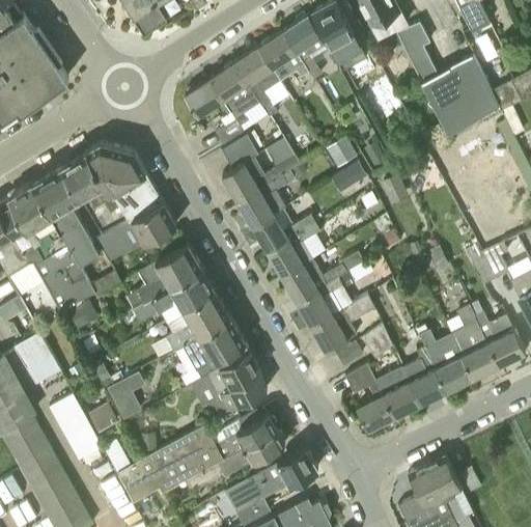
[(0,117),(3,123),(21,112),(36,102),(68,78),(23,12),(14,0),(8,0),(0,5),(0,117)]
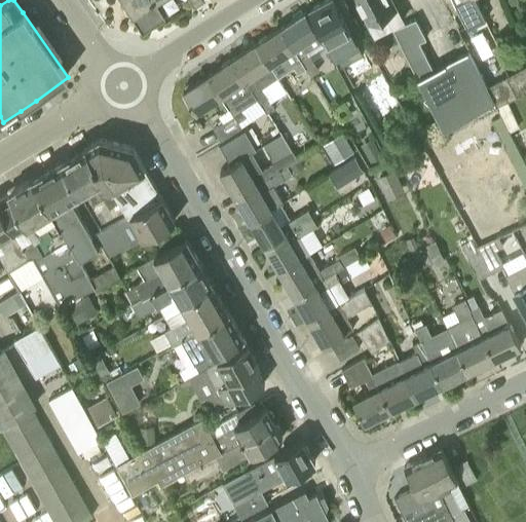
[(123,0),(144,32),(161,21),(153,7),(154,3),(159,0),(193,0),(195,2),(197,0),(123,0)]
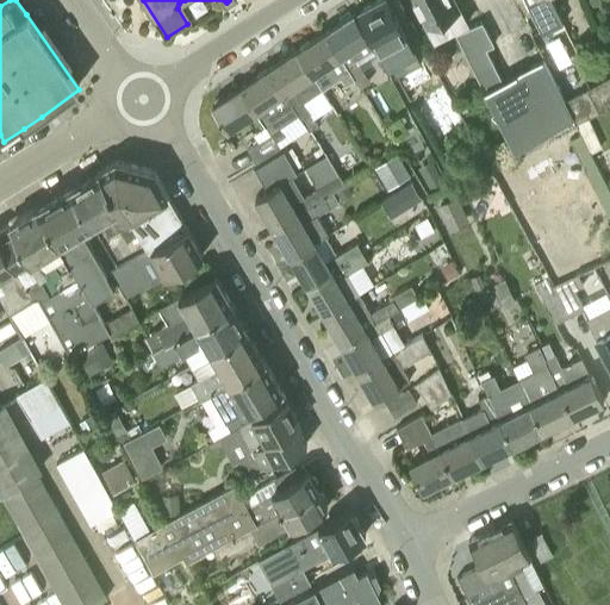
[(397,43),(406,38),(386,0),(384,0),(360,13),(371,33),(396,78),(397,78),(410,104),(423,97),(410,72),(412,70),(397,43)]
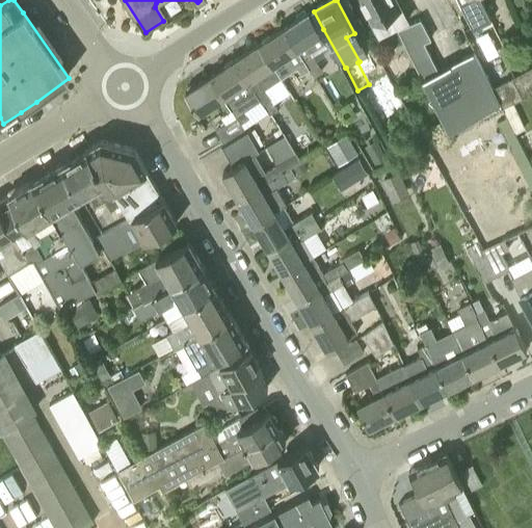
[(358,0),(380,40),(407,25),(394,0),(358,0)]
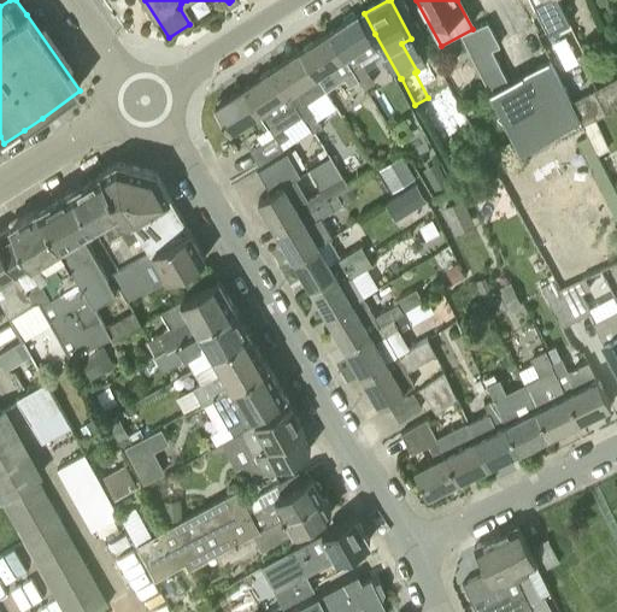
[(372,86),(359,63),(380,51),(358,17),(330,35),(359,82),(359,83),(364,90),(372,86)]
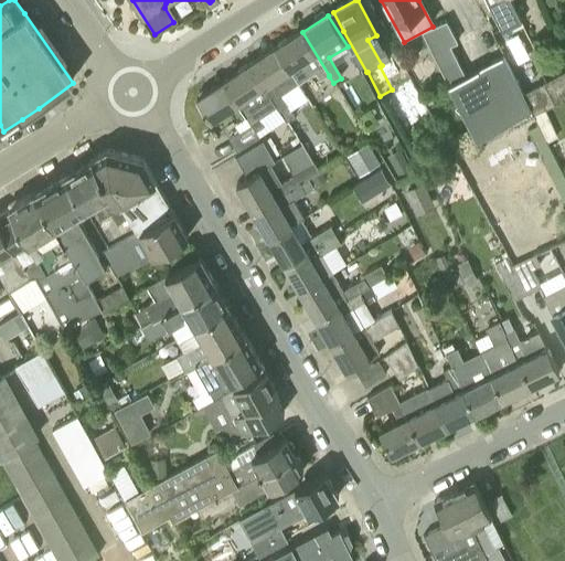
[(477,141),(531,114),(523,97),(503,57),(466,77),(450,48),(458,45),(447,23),(422,35),(448,86),(449,86),(477,141)]
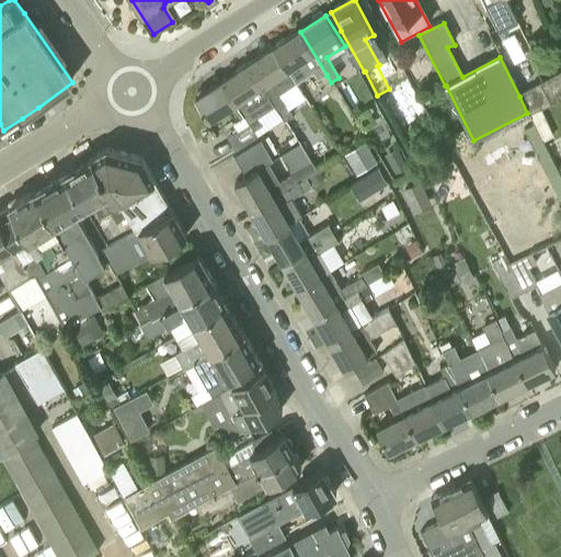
[(319,80),(327,76),(327,75),(300,32),(274,49),(297,86),(315,75),(319,80)]
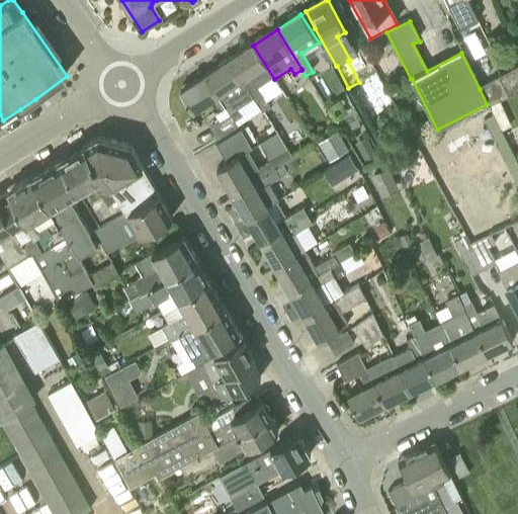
[(258,89),(274,79),(253,46),(229,61),(242,82),(247,90),(253,98),(262,112),(270,107),(258,89)]
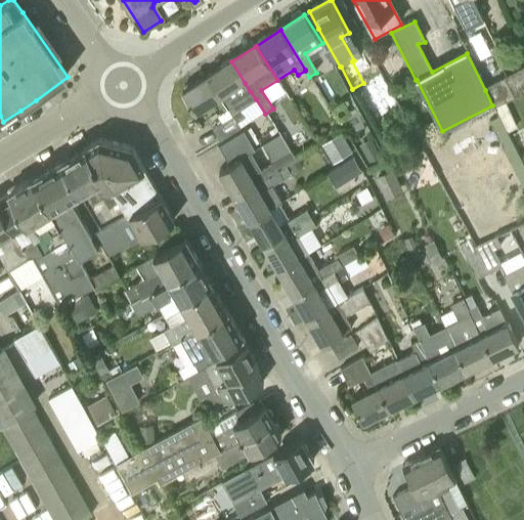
[(239,110),(256,99),(250,91),(245,83),(231,61),(208,77),(226,106),(228,110),(233,118),(236,122),(245,117),(239,110)]
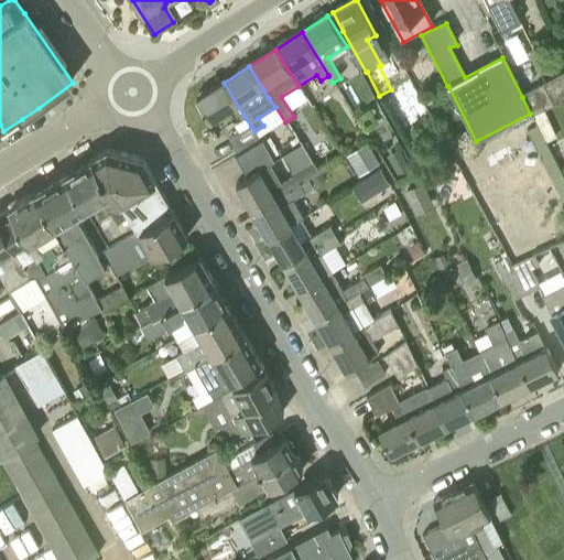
[(563,75),(544,86),(555,107),(563,103),(563,75)]
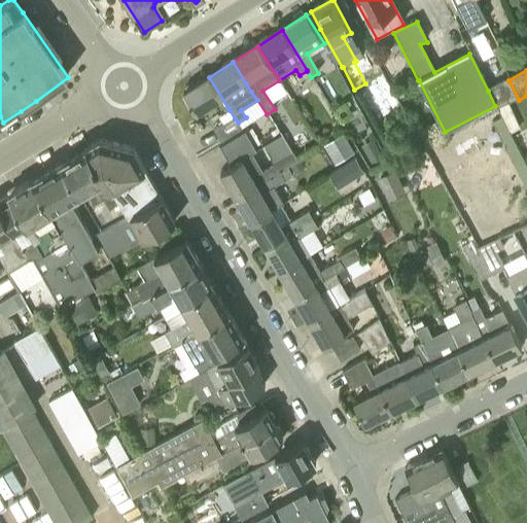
[(205,127),(219,117),(230,110),(227,107),(209,77),(183,94),(205,127)]
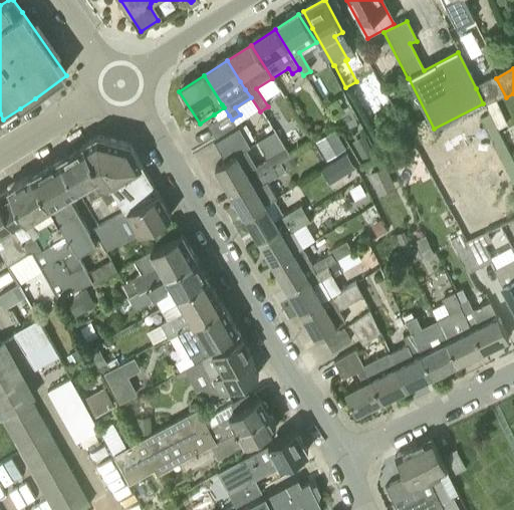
[(485,106),(506,97),(496,78),(476,88),(483,103),(485,106)]
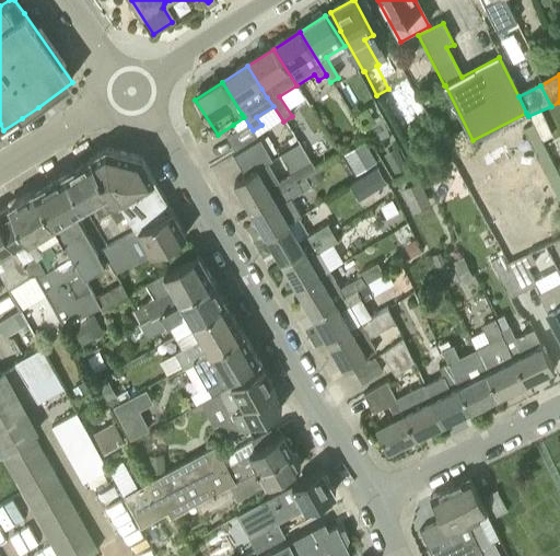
[(555,138),(541,111),(528,116),(543,145),(555,138)]
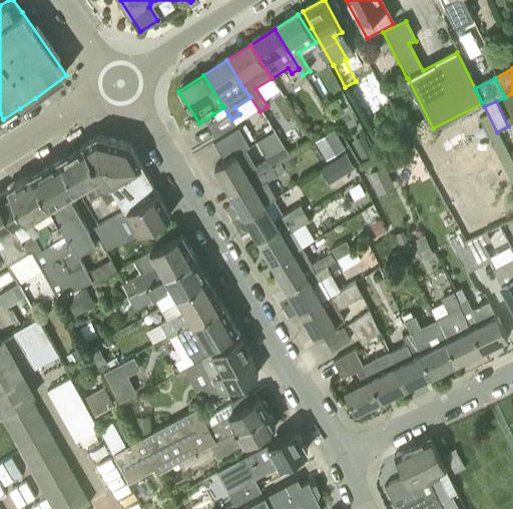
[(231,119),(228,115),(218,121),(208,128),(215,139),(235,126),(231,119)]
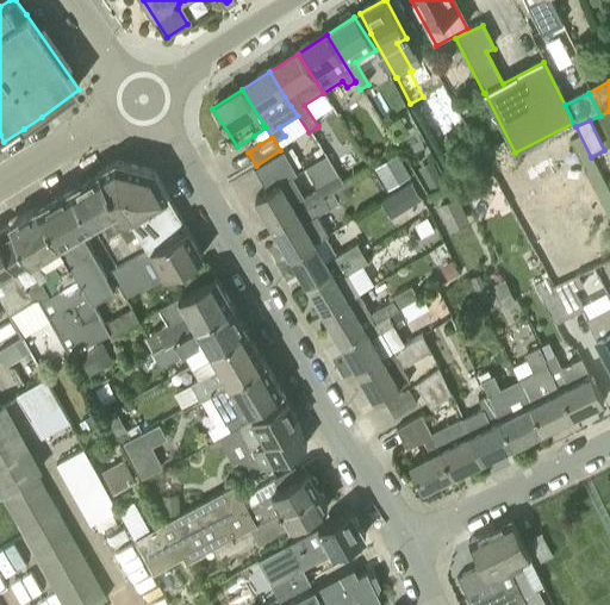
[(255,201),(273,231),(316,206),(332,195),(346,188),(341,179),(318,192),(305,200),(293,180),(297,178),(284,155),(254,173),(267,194),(255,201)]
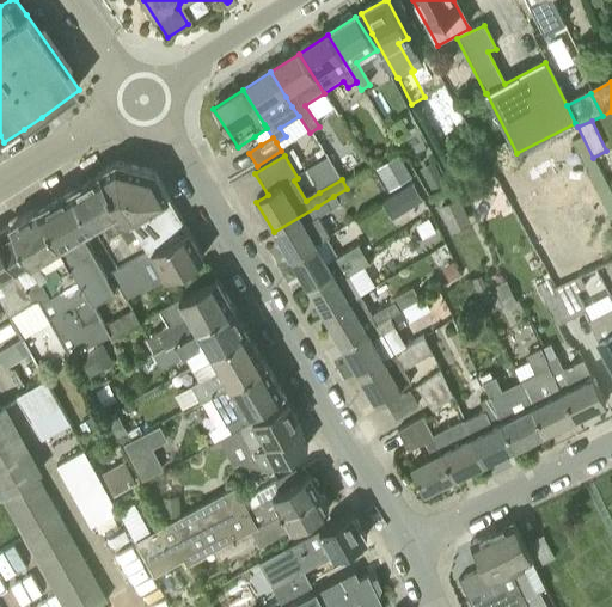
[(380,178),(390,194),(414,179),(404,164),(380,178)]
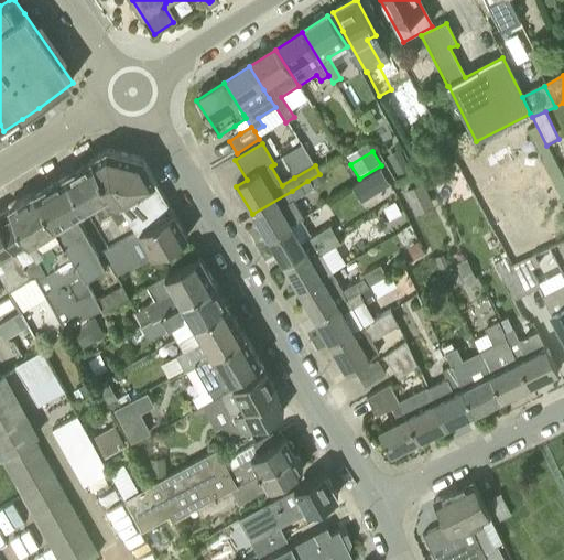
[(107,152),(91,161),(128,219),(130,223),(138,236),(174,215),(166,202),(155,184),(142,161),(107,152)]
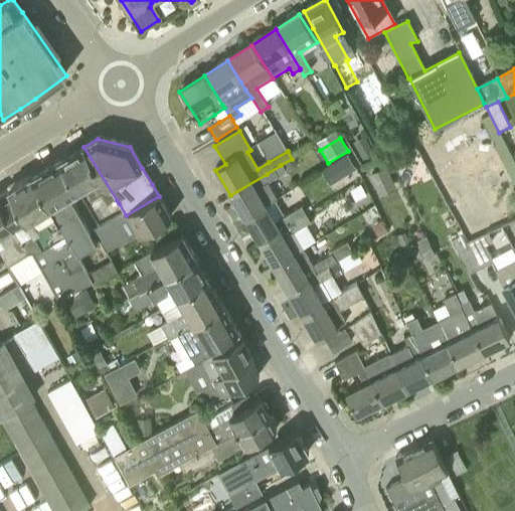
[(375,157),(368,145),(356,151),(363,164),(375,157)]
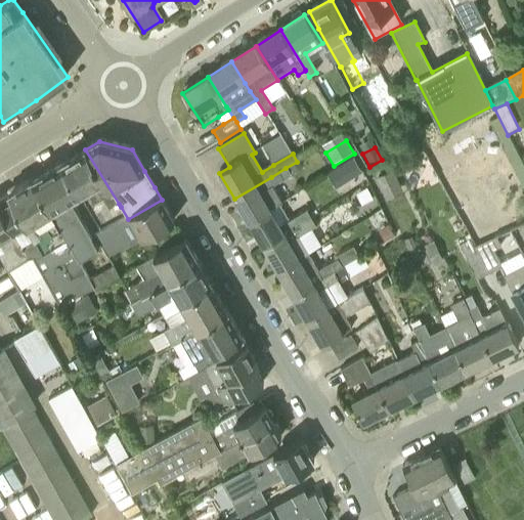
[(108,210),(119,204),(85,149),(61,164),(80,196),(87,191),(94,205),(103,200),(108,210)]
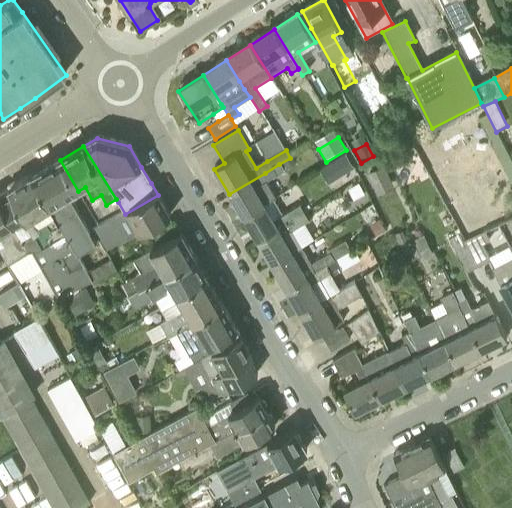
[(345,155),(332,164),(341,178),(354,169),(345,155)]
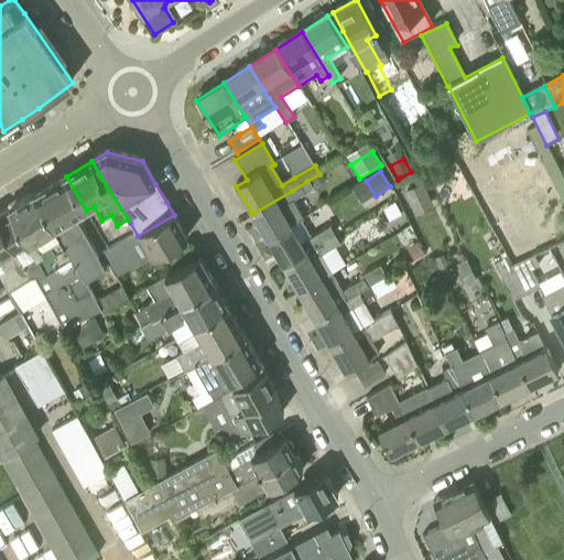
[(325,182),(320,174),(310,180),(314,189),(325,182)]
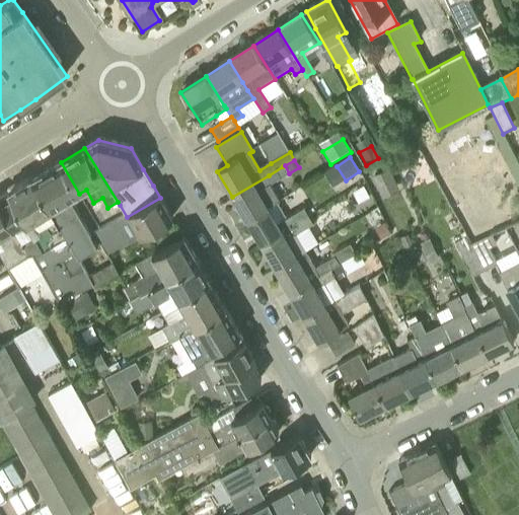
[(98,249),(69,199),(79,194),(61,162),(33,178),(74,254),(79,261),(98,249)]
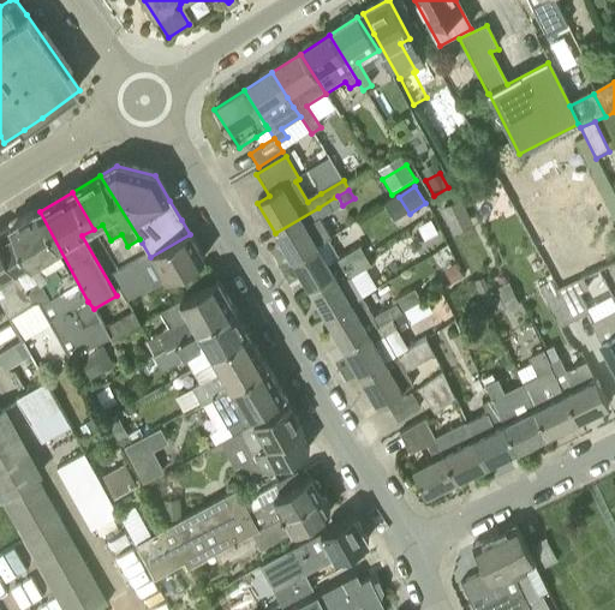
[(275,233),(292,262),(328,240),(332,239),(320,220),(341,207),(335,197),(318,208),(275,233)]
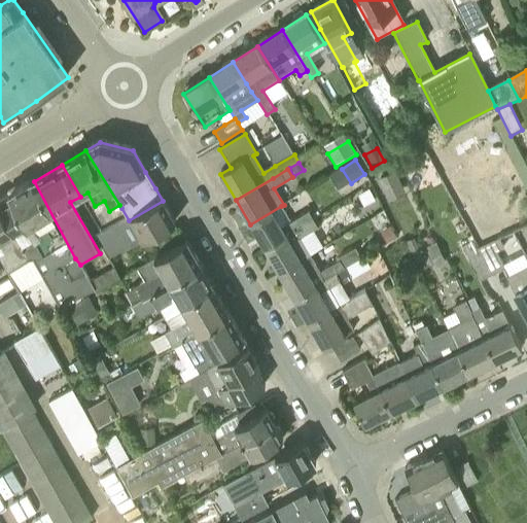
[(379,181),(386,198),(403,189),(396,173),(379,181)]
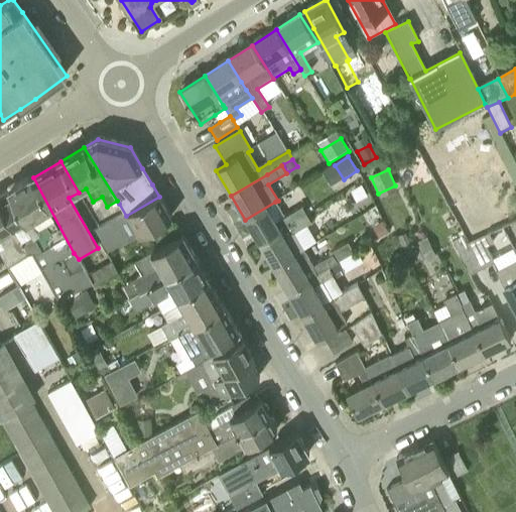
[(33,177),(0,198),(0,204),(0,205),(12,198),(25,220),(14,227),(30,254),(33,254),(44,271),(62,300),(93,284),(88,276),(80,261),(74,253),(33,177)]
